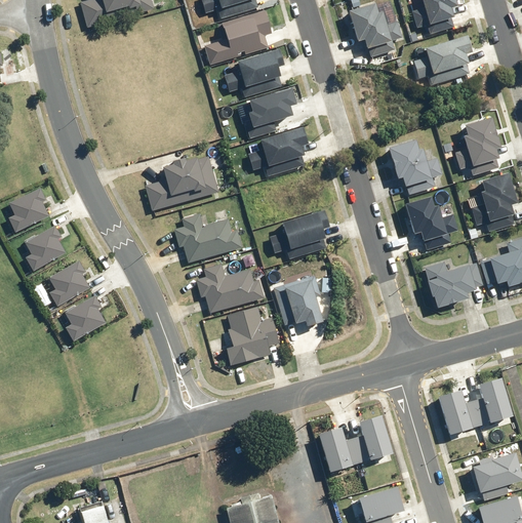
[(155,7),(153,0),(83,0),(79,1),(86,26),(155,7)]
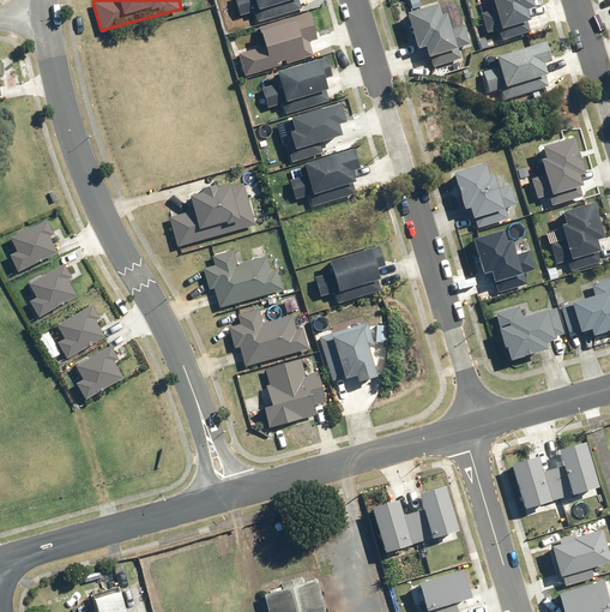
[(236,0),(241,15),(291,0),(236,0)]
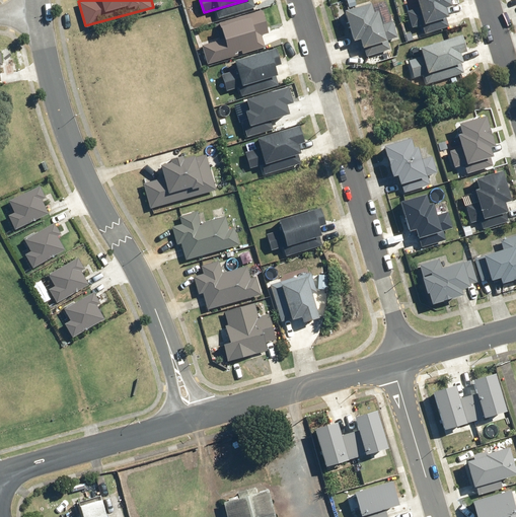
[(367,0),(344,7),(353,42),(360,40),(362,47),(376,44),(379,53),(393,49),(390,39),(399,35),(395,18),(381,22),(378,9),(373,11),(370,0),(367,0)]
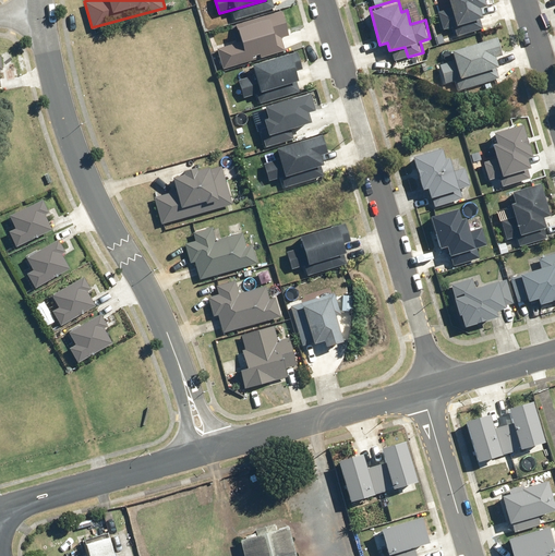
[(486,5),(484,0),(448,0),(450,8),(438,12),(445,28),(455,25),(458,36),(484,27),(478,8),(486,5)]
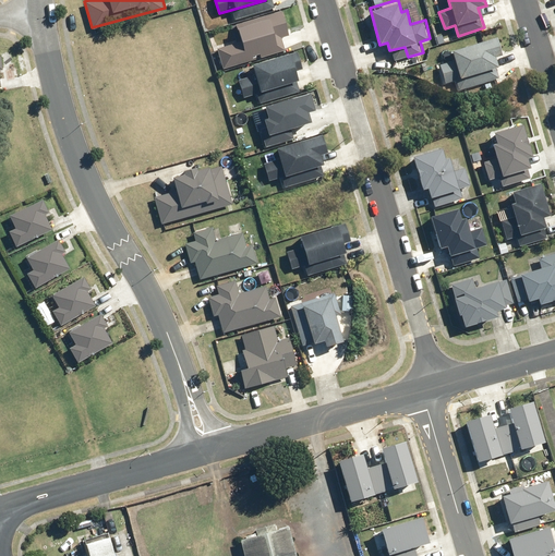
[(217,49),(222,69),(286,50),(282,38),(290,36),(282,9),(236,23),(241,41),(217,49)]
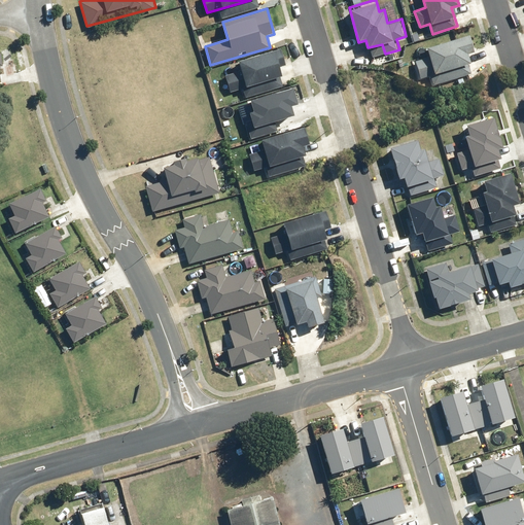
[(474,53),(468,36),(426,48),(429,57),(417,60),(422,78),(432,75),(434,83),(473,73),(467,54),(474,53)]
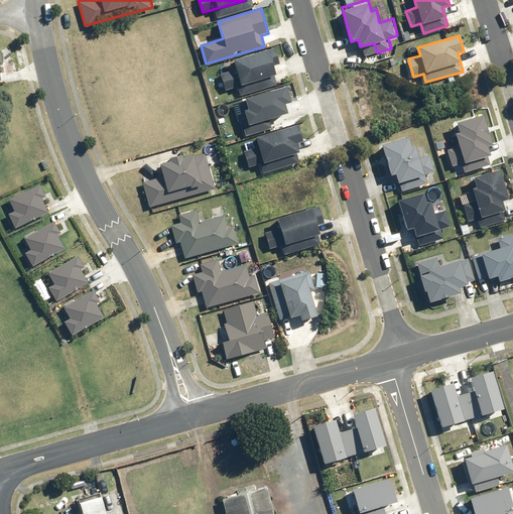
[(222,74),(227,90),(274,76),(272,68),(279,66),(274,47),(232,59),(234,70),(222,74)]
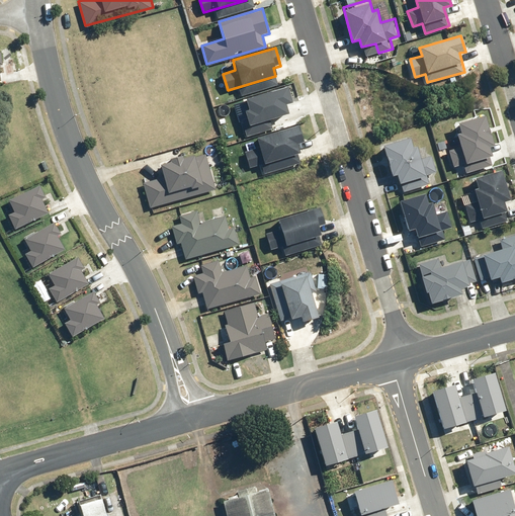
[(287,87),(246,98),(249,109),(244,111),(248,125),(288,114),(286,104),(292,102),(287,87)]
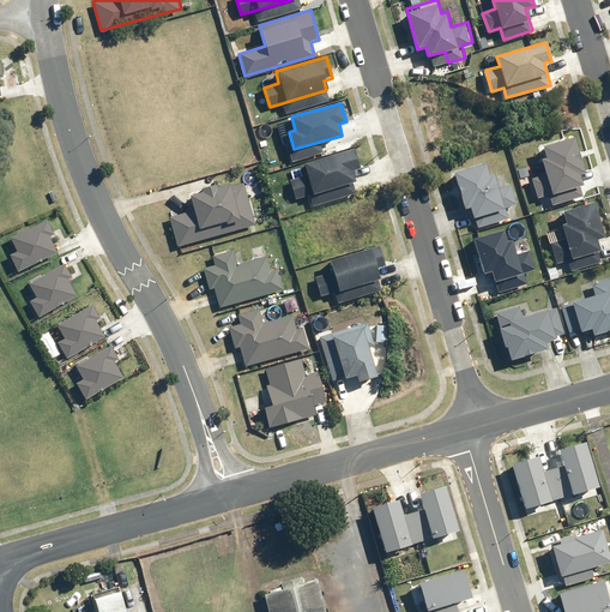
[(573,135),(541,144),(545,159),(539,161),(543,171),(532,173),(538,199),(587,186),(573,135)]
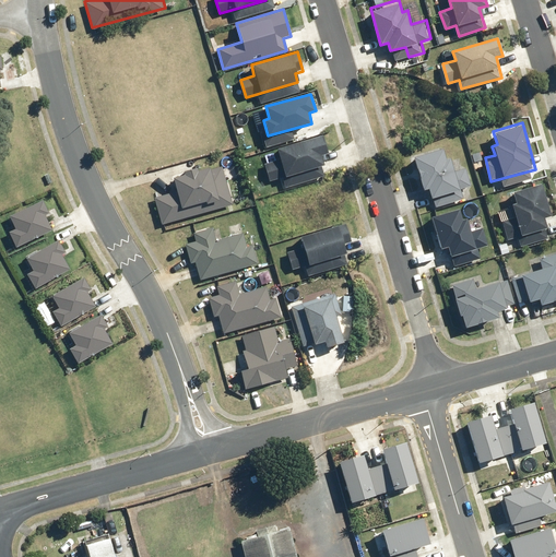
[(322,134),(276,149),(280,158),(264,163),(271,181),(283,177),(286,188),(327,175),(320,155),(329,153),(322,134)]
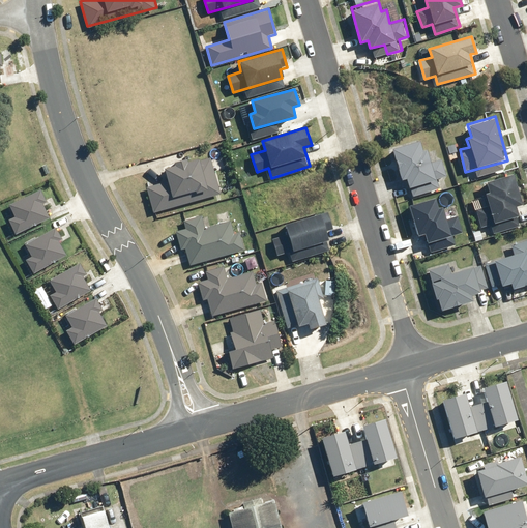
[(447,176),(443,158),(432,162),(429,148),(422,150),(420,140),(390,148),(400,181),(405,180),(408,188),(430,182),(432,187),(441,185),(439,178),(447,176)]
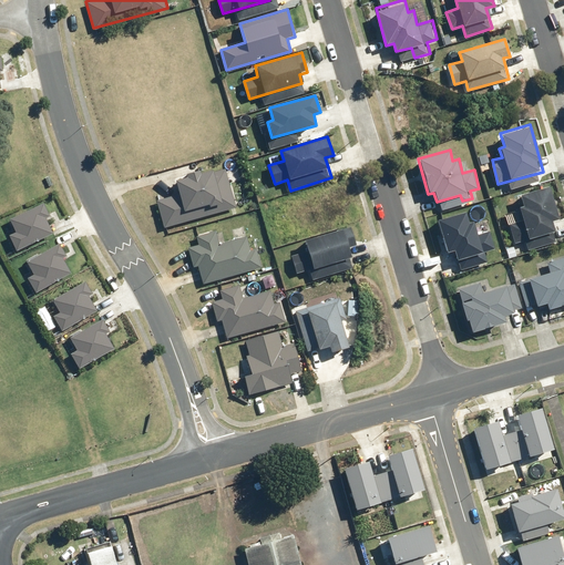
[(237,206),(226,167),(202,175),(201,171),(182,175),(183,178),(176,180),(180,194),(157,199),(165,226),(237,206)]
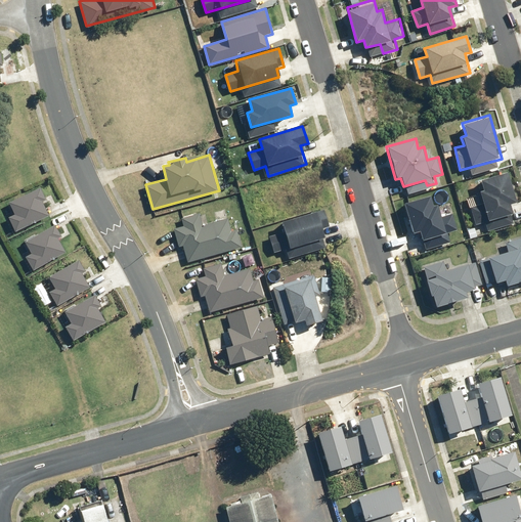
[(480,178),(484,193),(479,194),(482,205),(472,207),(475,223),(518,213),(508,171),(480,178)]
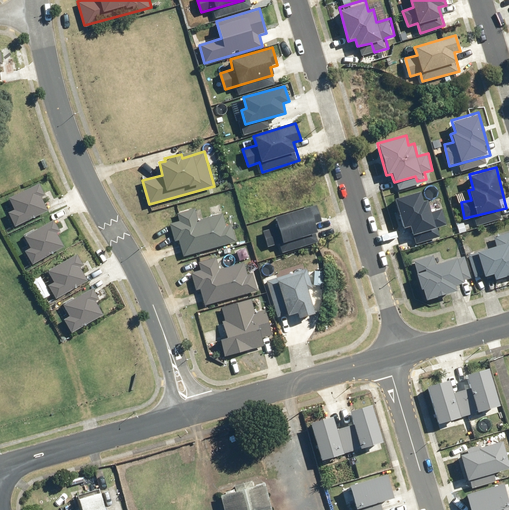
[(17,204),(11,207),(18,220),(50,205),(42,190),(47,188),(42,178),(11,192),(17,204)]
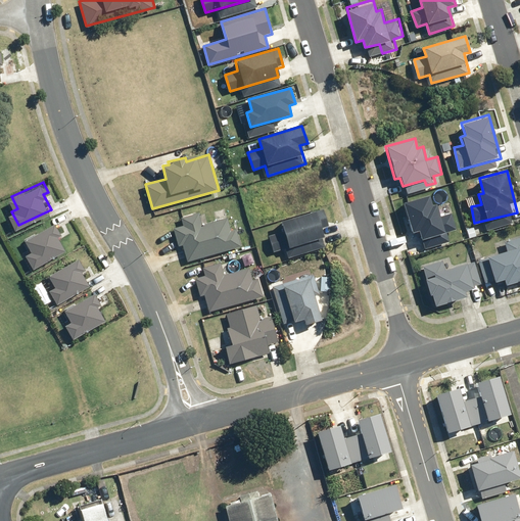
[(433,204),(431,195),(403,203),(411,233),(418,232),(420,239),(457,230),(454,217),(456,216),(452,199),(433,204)]
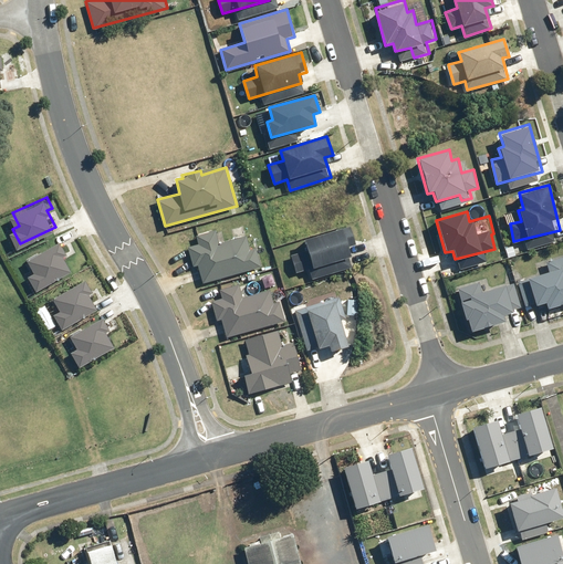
[(355,246),(348,223),(302,238),(305,251),(292,254),(298,271),(311,268),(312,269),(352,258),(348,248),(355,246)]
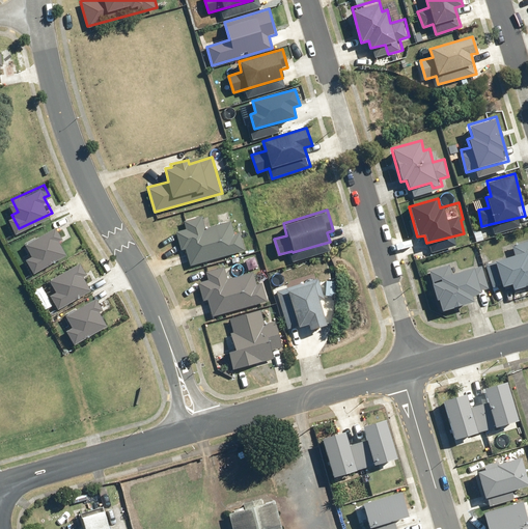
[(186,248),(191,265),(247,249),(242,232),(238,234),(233,220),(206,227),(203,215),(184,220),(186,227),(176,229),(182,249),(186,248)]
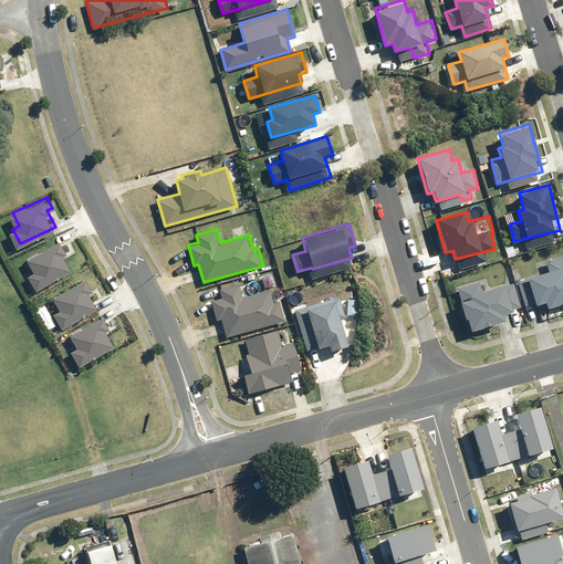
[(38,271),(32,274),(40,288),(74,269),(64,252),(69,250),(63,240),(30,259),(38,271)]
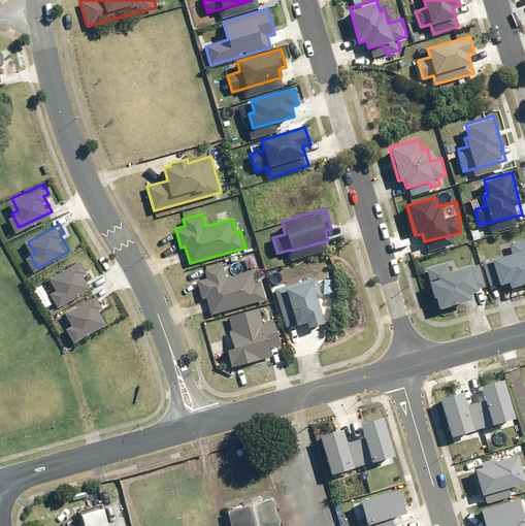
[(483,260),(491,289),(506,285),(507,288),(524,283),(524,237),(511,241),(513,252),(483,260)]
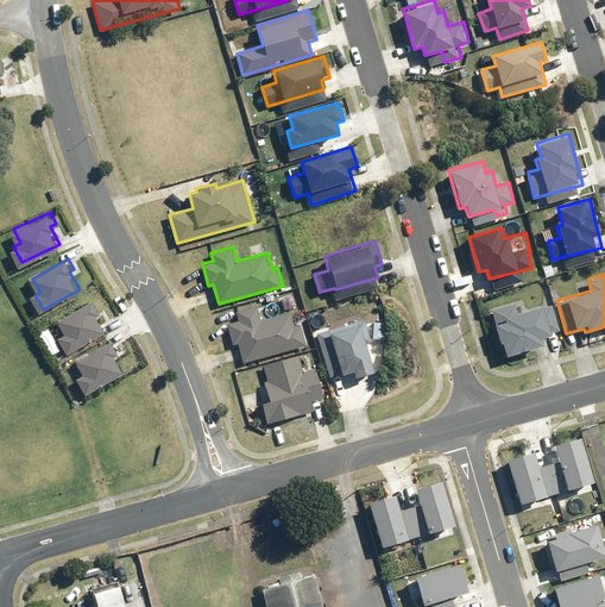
[(497,324),(492,325),(498,345),(503,344),(505,356),(543,346),(542,340),(552,337),(550,333),(561,330),(554,304),(529,310),(527,298),(492,306),(497,324)]
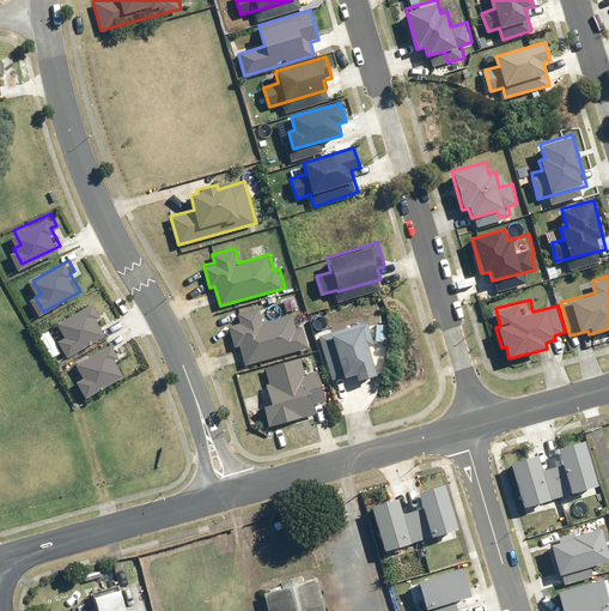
[(67,336),(61,339),(69,355),(107,333),(97,315),(102,313),(95,302),(60,322),(67,336)]
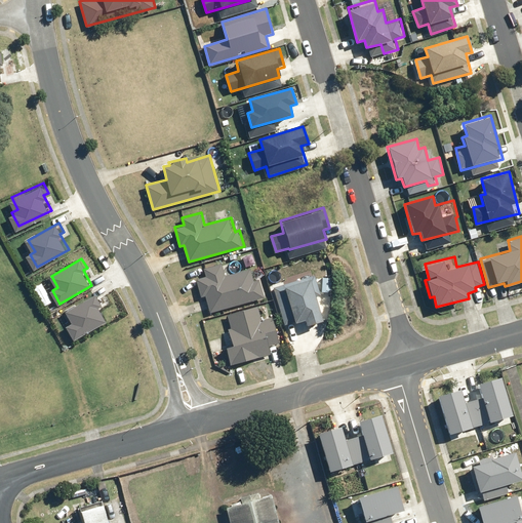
[(206,296),(210,311),(267,296),(262,278),(255,280),(252,268),(234,272),(232,263),(205,269),(206,276),(197,278),(201,297),(206,296)]
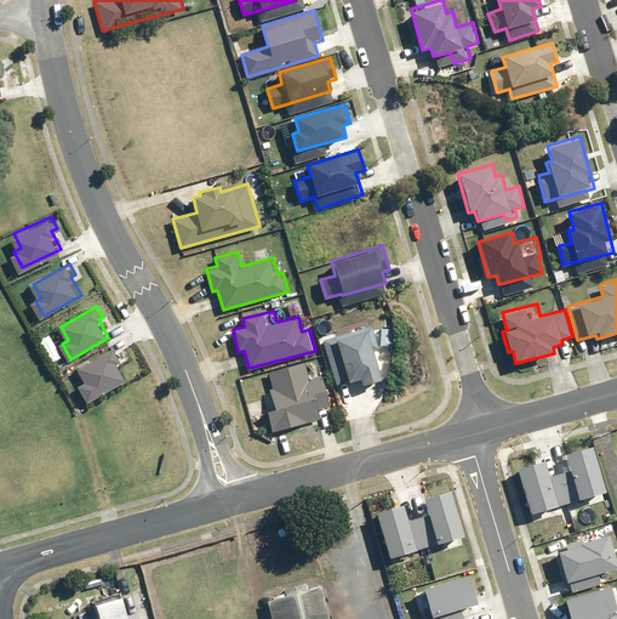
[(381,350),(372,324),(323,341),(338,387),(359,380),(361,386),(382,379),(373,352),(381,350)]
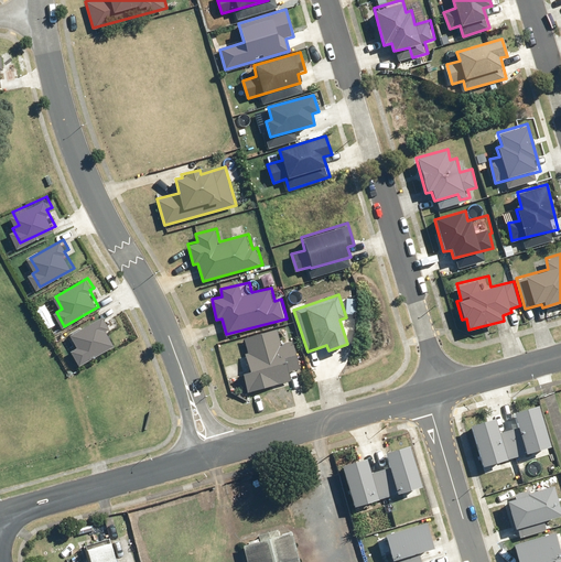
[(81,345),(75,348),(83,361),(117,343),(107,326),(111,324),(106,314),(73,332),(81,345)]
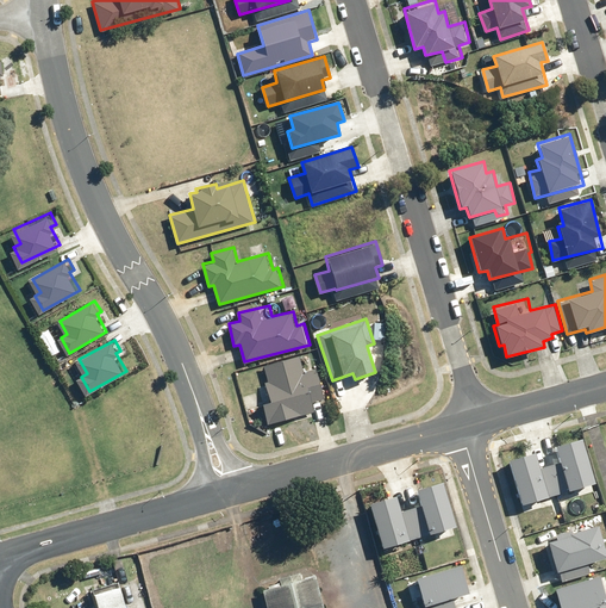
[(305,370),(301,355),(266,364),(270,382),(261,384),(263,394),(267,392),(269,402),(262,404),(268,425),(329,410),(318,367),(305,370)]
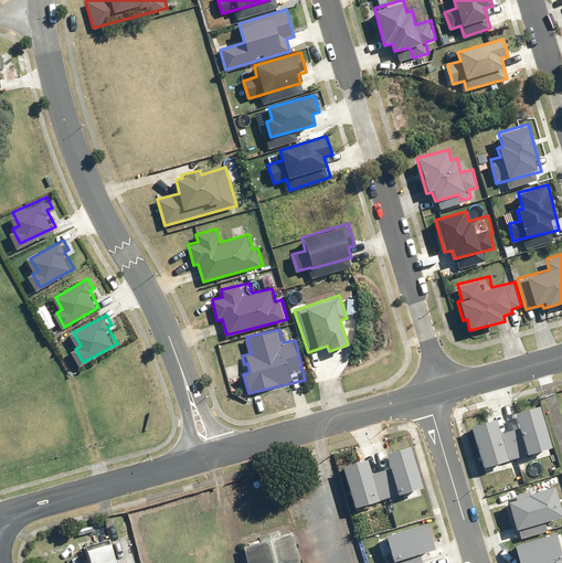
[(480,429),(492,473),(511,467),(508,458),(530,452),(532,461),(553,455),(541,411),(519,416),(523,433),(510,437),(506,423),(480,429)]
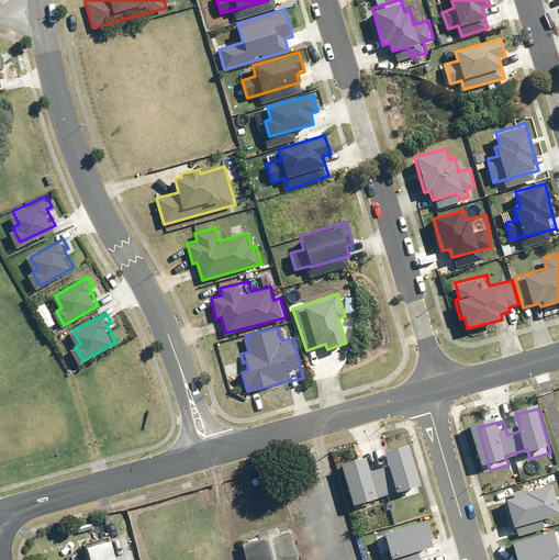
[(348,466),(360,507),(378,503),(376,493),(398,488),(400,496),(421,491),(407,446),(387,452),(391,469),(377,472),(373,458),(348,466)]
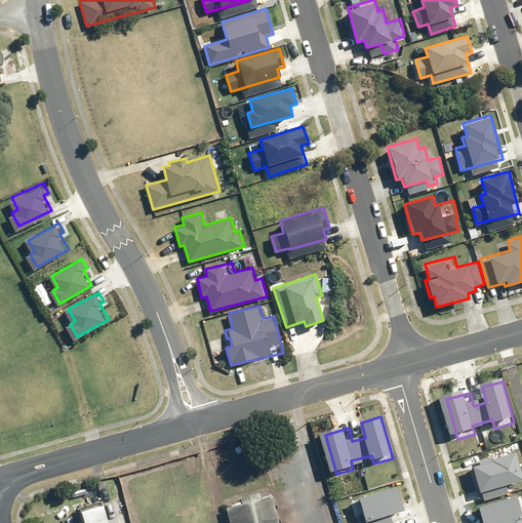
[(494,466),(477,471),(483,496),(511,489),(510,485),(521,481),(521,461),(519,452),(492,458),(494,466)]
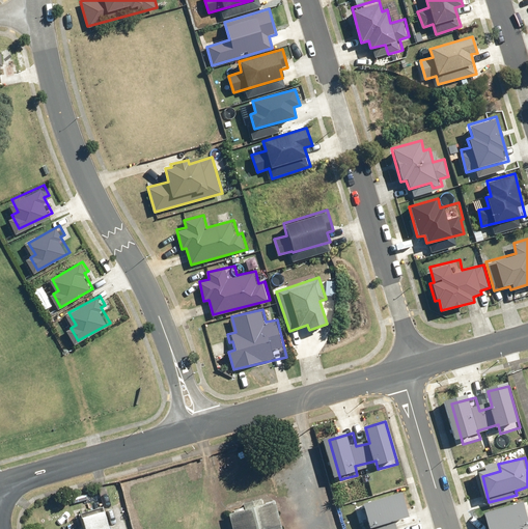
[(364,500),(371,528),(396,528),(395,523),(410,520),(401,491),(364,500)]
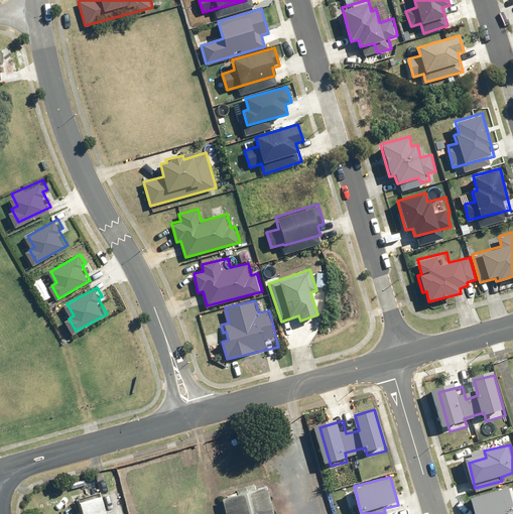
[(274,513),(267,484),(220,496),(224,513),(274,513)]
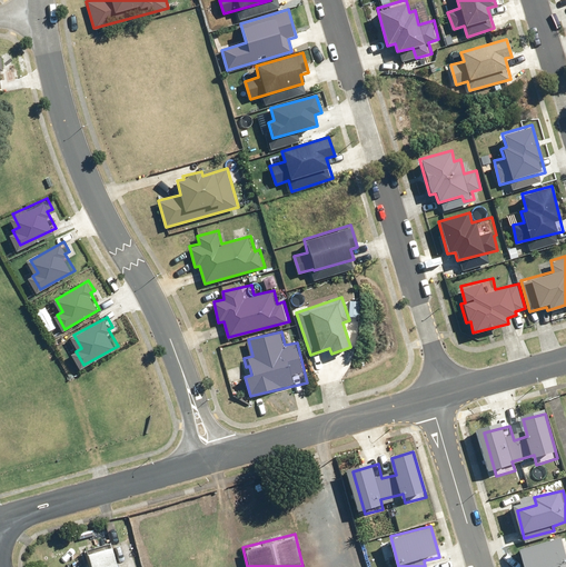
[(565,541),(564,537),(520,549),(525,566),(565,566),(565,541)]
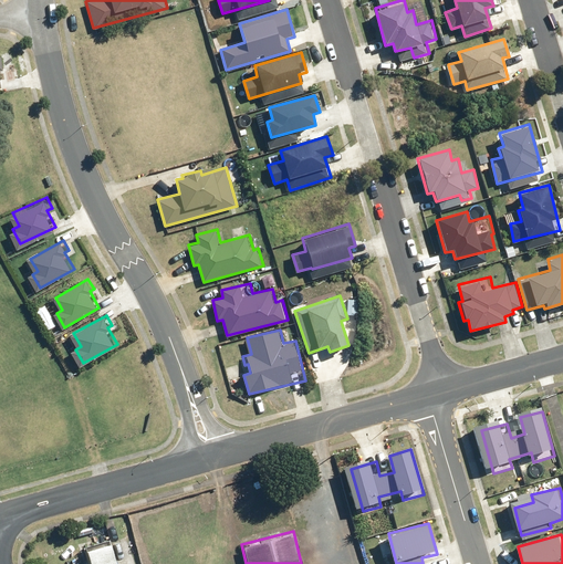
[(121,563),(116,543),(87,551),(90,563),(121,563)]
